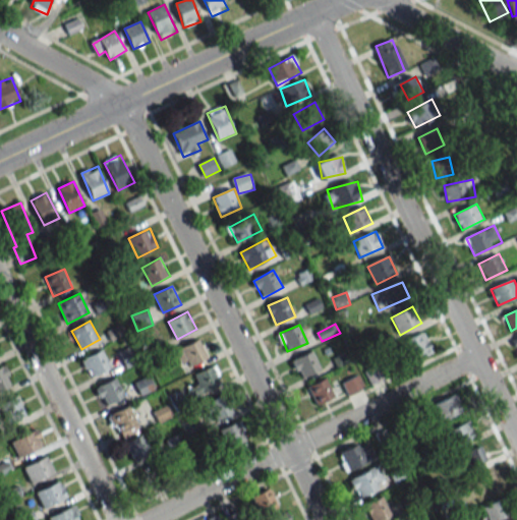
[(412,362),(435,352),(425,332),(403,342),(412,362)]
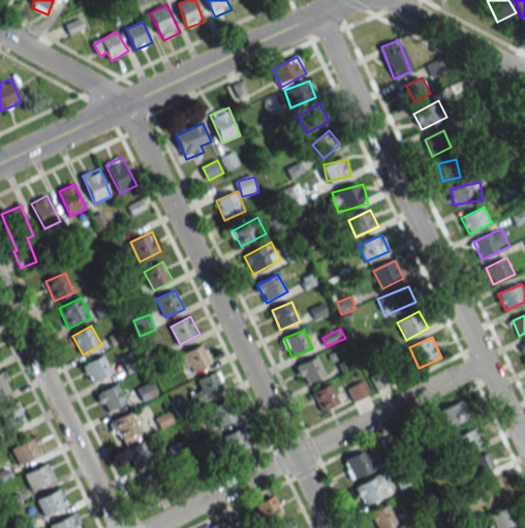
[(212,363),(203,344),(179,356),(188,375),(212,363)]
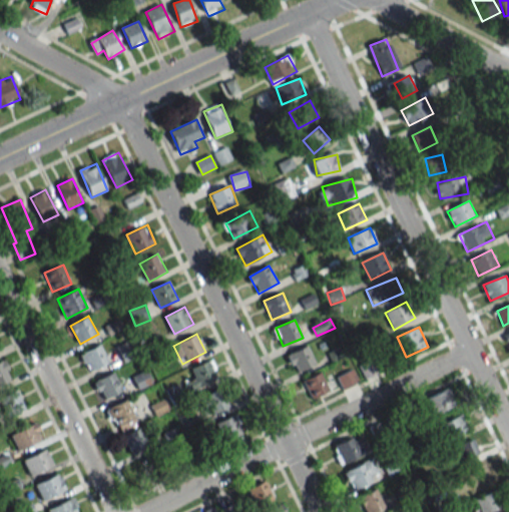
[(111,363),(102,344),(81,355),(90,373),(111,363)]
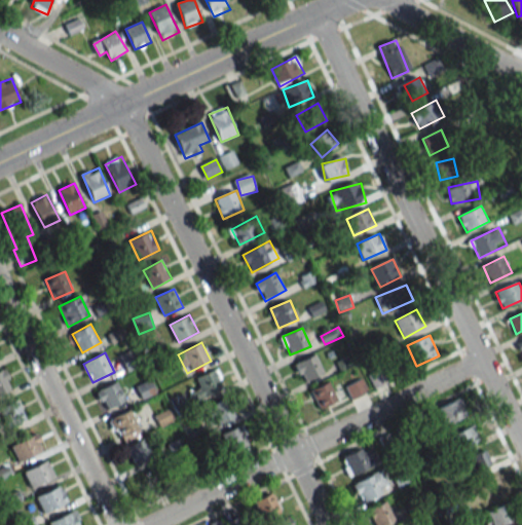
[(296,363),(302,382),(324,375),(318,355),(296,363)]
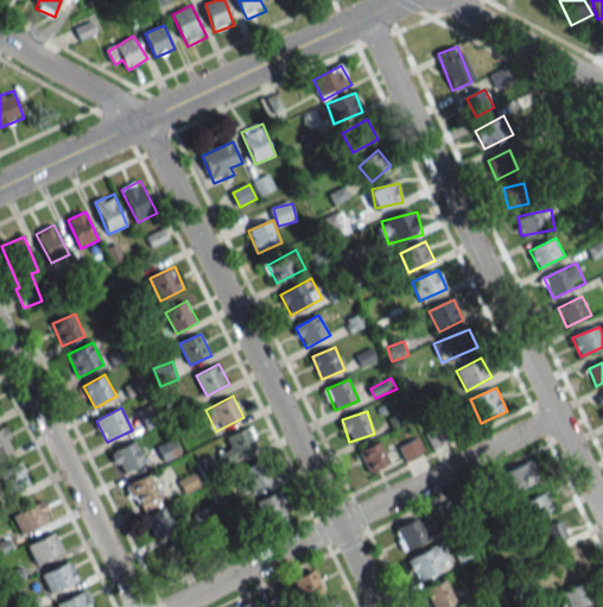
[(0,429),(0,456),(18,449),(7,427),(0,429)]
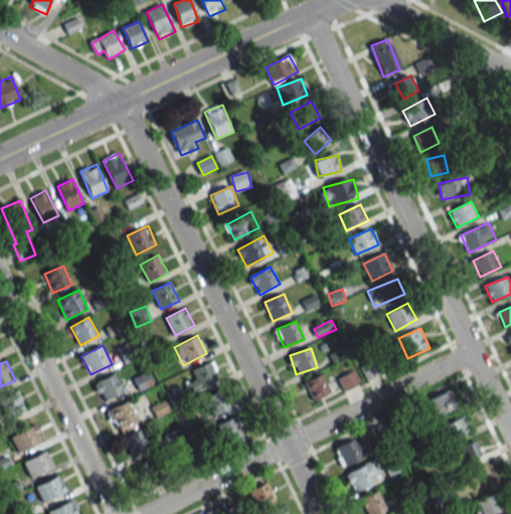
[(197,381),(186,385),(190,393),(220,380),(212,362),(192,370),(197,381)]
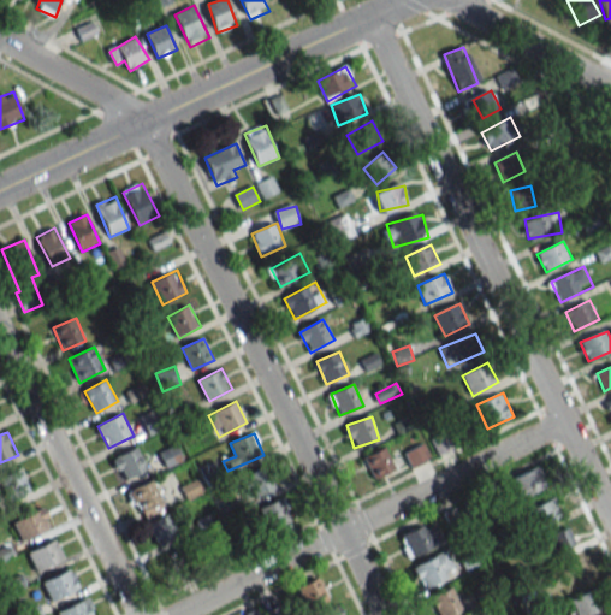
[(432,460),(426,445),(408,453),(414,467),(432,460)]
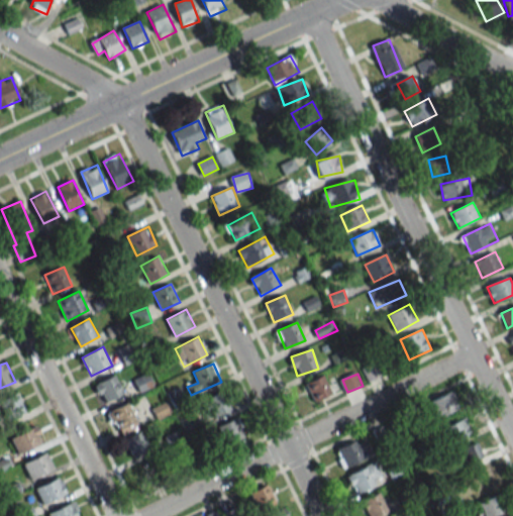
[(105,404),(125,392),(115,375),(95,386),(105,404)]
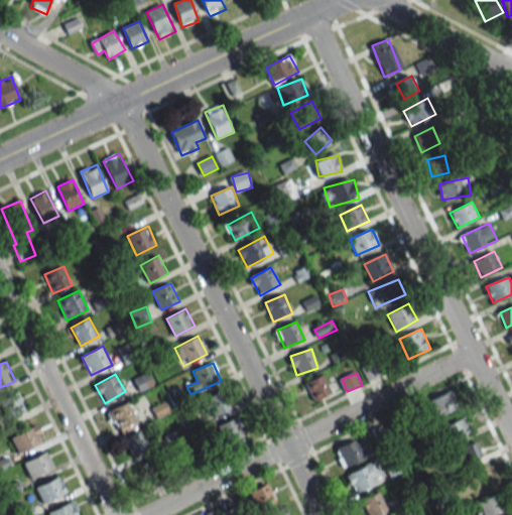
[(333,394),(324,375),(306,383),(314,402),(333,394)]
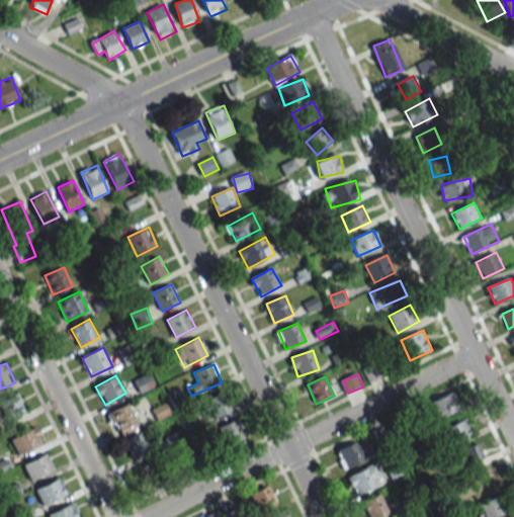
[(439,420),(462,410),(454,392),(431,402),(439,420)]
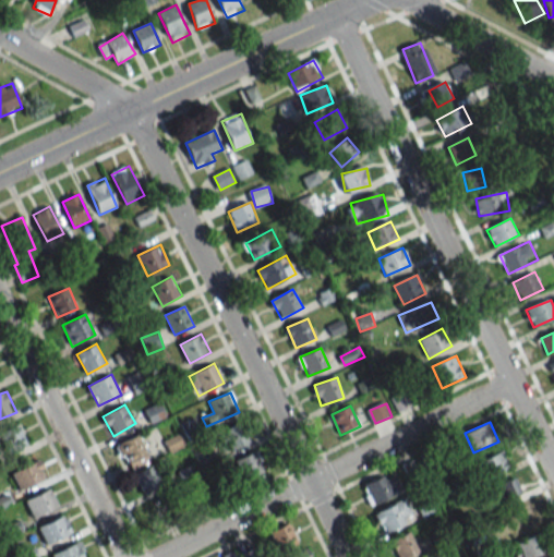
[(31,445),(21,424),(2,433),(11,453),(31,445)]
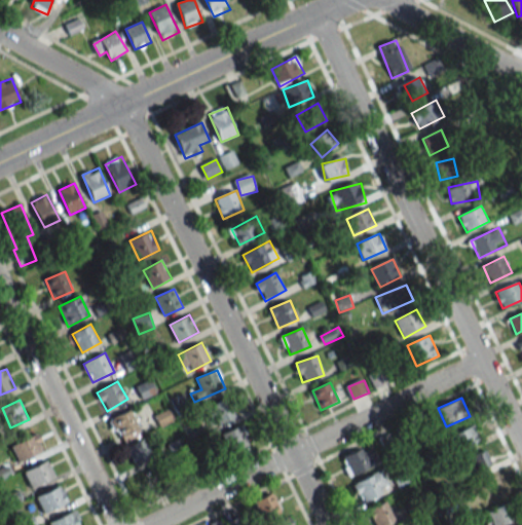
[(204,408),(210,427),(236,420),(231,401),(204,408)]
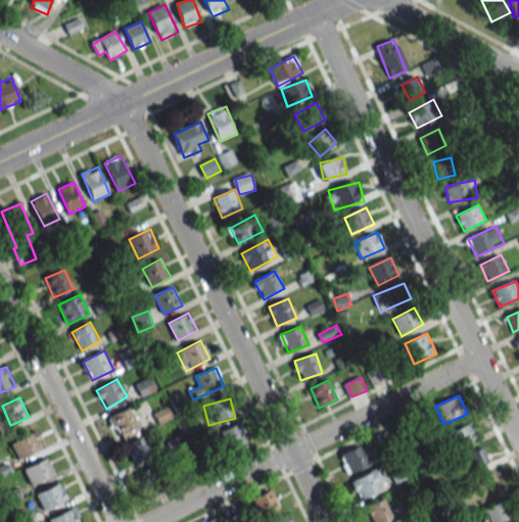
[(109,419),(124,444),(144,432),(130,408),(109,419)]
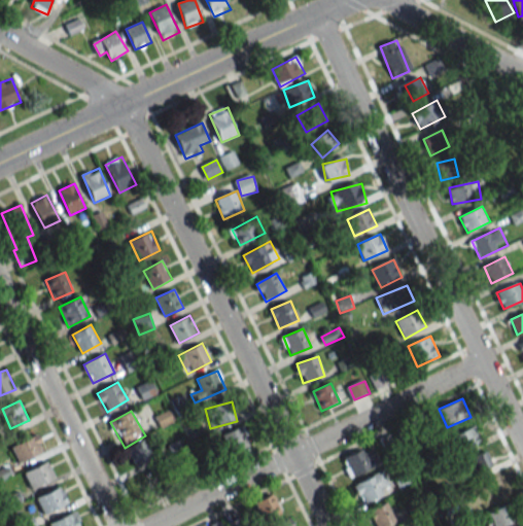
[(231,454),(251,446),(244,426),(222,434),(231,454)]
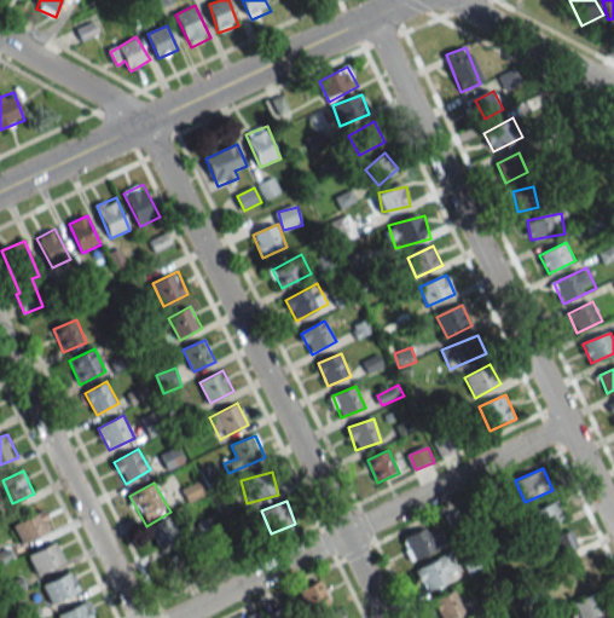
[(568,520),(561,501),(537,510),(543,530),(568,520)]
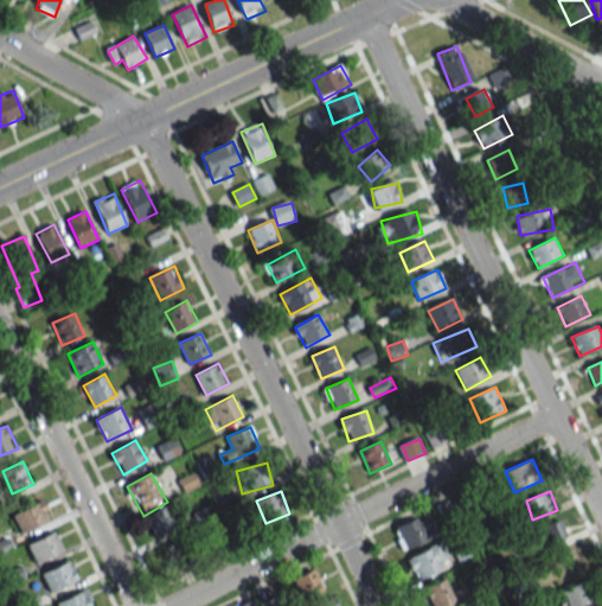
[(52,521),(46,502),(14,514),(20,533),(52,521)]
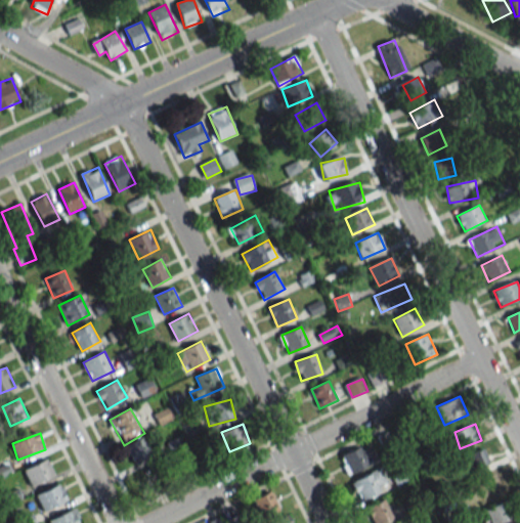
[(127,445),(135,465),(155,455),(146,437),(127,445)]
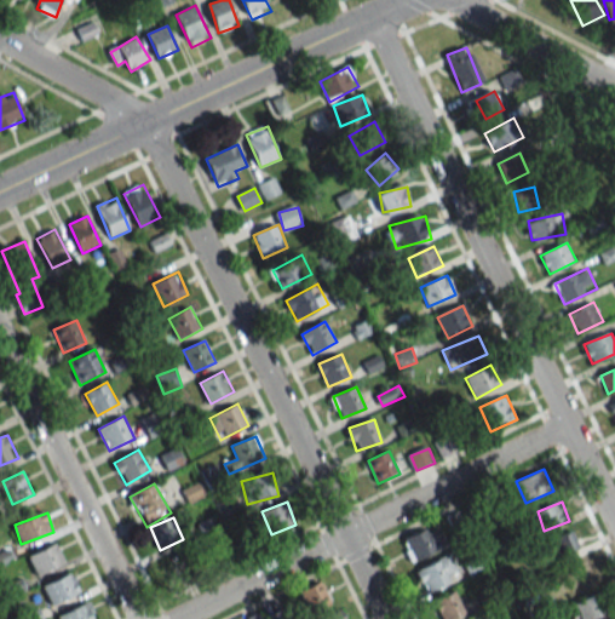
[(404,540),(414,562),(449,545),(438,525),(404,540)]
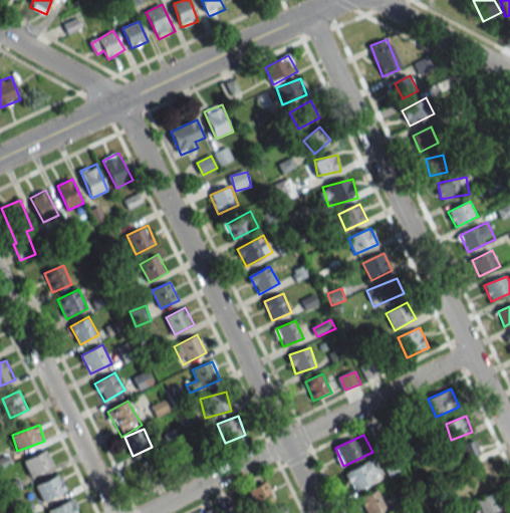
[(459,447),(465,462),(482,456),(477,441),(459,447)]
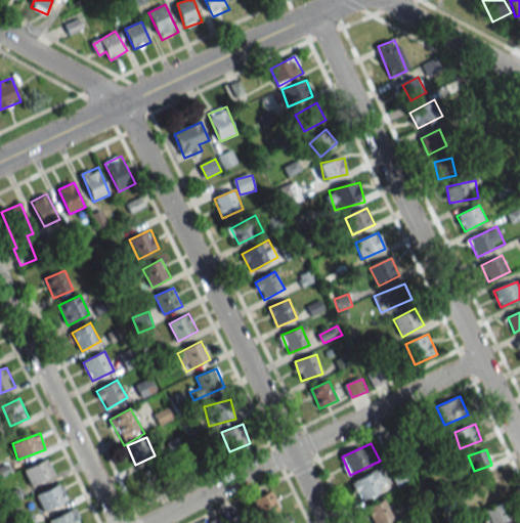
[(56,476),(49,459),(25,470),(33,487),(56,476)]
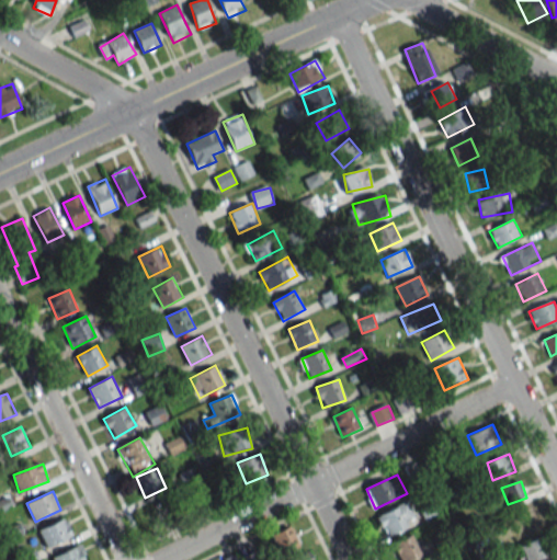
[(378,517),(389,538),(420,521),(408,501),(378,517)]
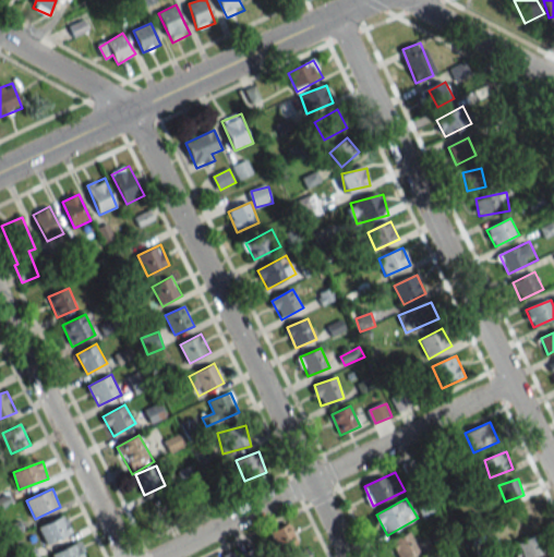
[(507,513),(515,531),(539,522),(532,504),(507,513)]
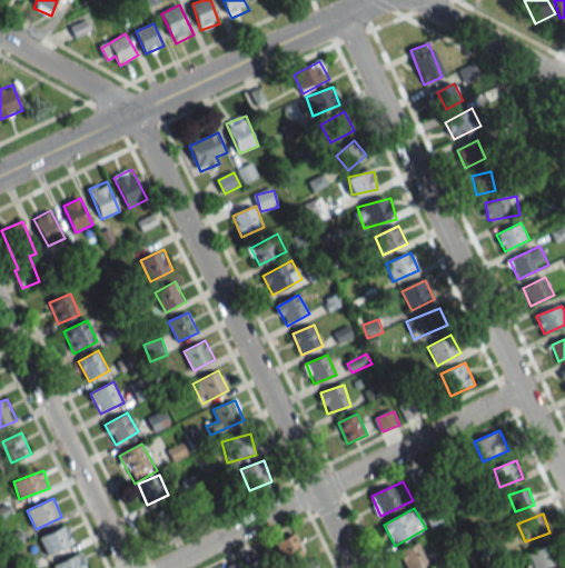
[(77,544),(68,525),(40,538),(49,557),(77,544)]
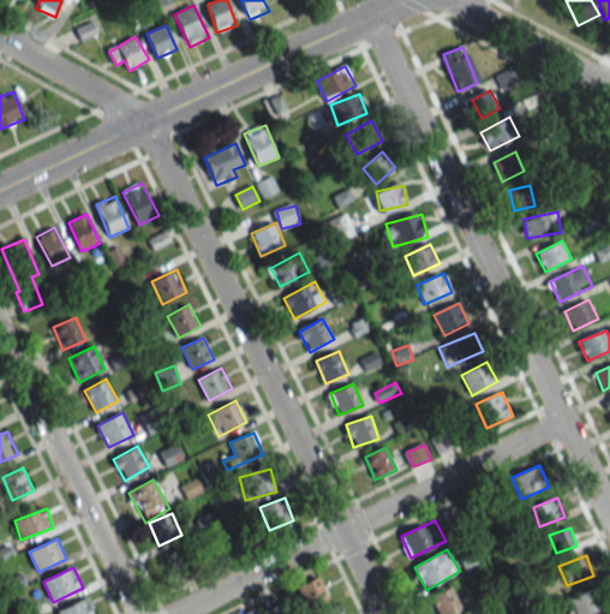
[(299,586),(309,608),(330,598),(321,577),(299,586)]
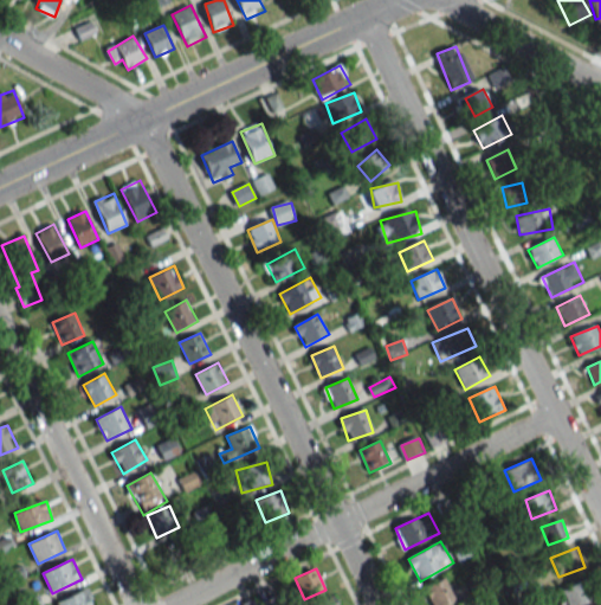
[(425,587),(433,604),(444,604),(457,599),(447,577),(425,587)]
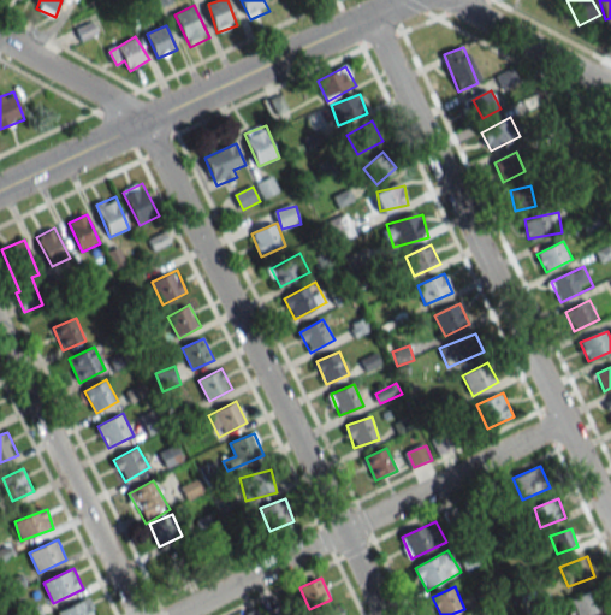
[(591,614),(605,605),(594,587),(567,605),(571,614),(591,614)]
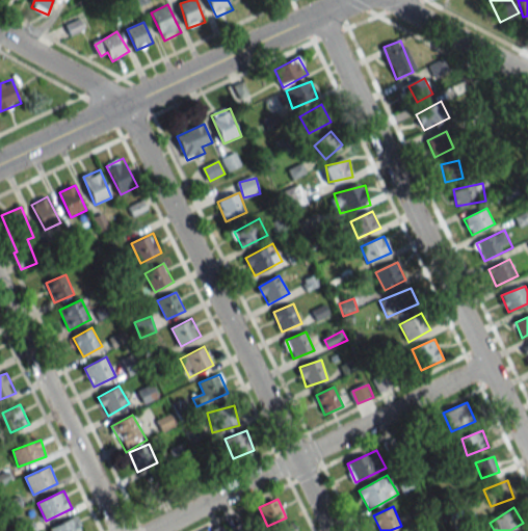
[(84,530),(78,516),(51,529),(51,530),(84,530)]
